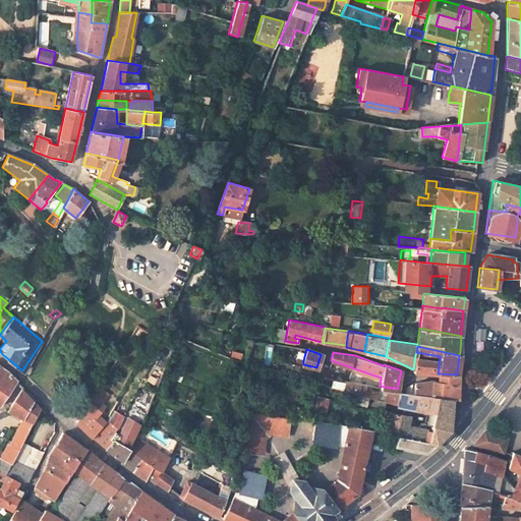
[(415,355),(413,369),(438,373),(440,359),(415,355)]
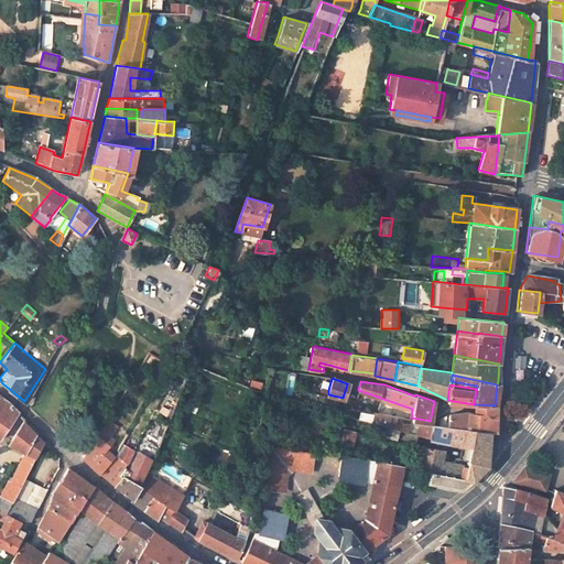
[(8,402),(0,394),(0,440),(19,412),(8,402)]
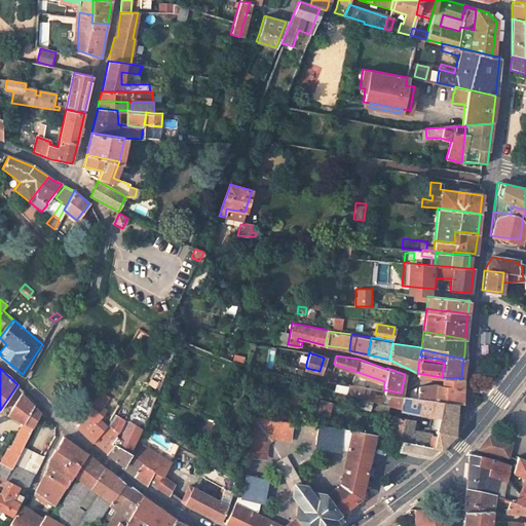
[(400,406),(402,392),(401,392),(383,389),(373,387),(335,380),(333,387),(370,398),(379,400),(387,402),(387,403),(400,406)]
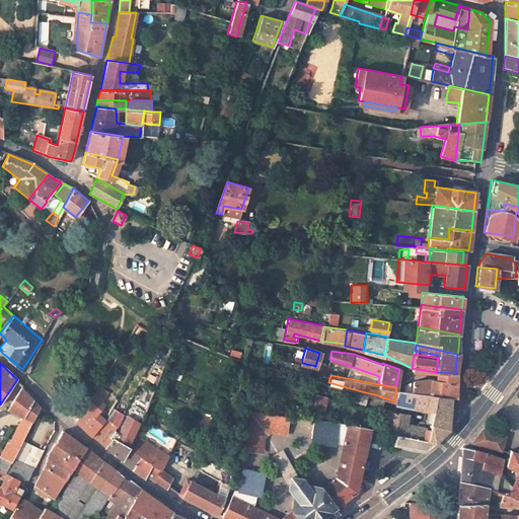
[(412,380),(411,389),(428,392),(430,376),(412,380)]
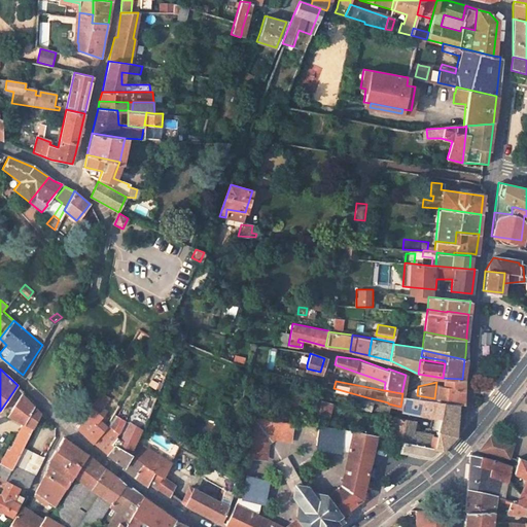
[(462,387),(436,382),(434,398),(455,402),(461,403),(462,387)]
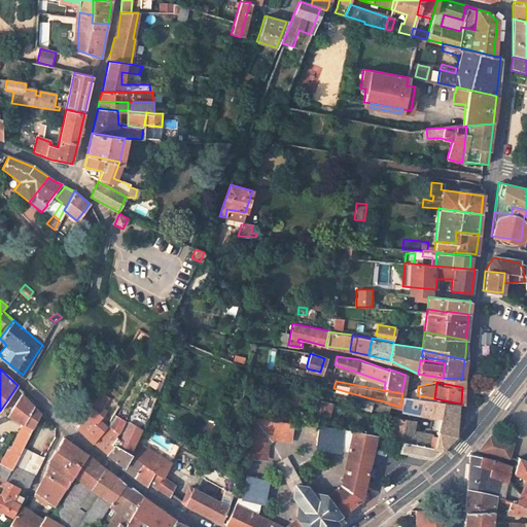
[(106,424),(97,418),(104,408),(101,406),(109,395),(101,388),(77,426),(94,442),(106,424)]
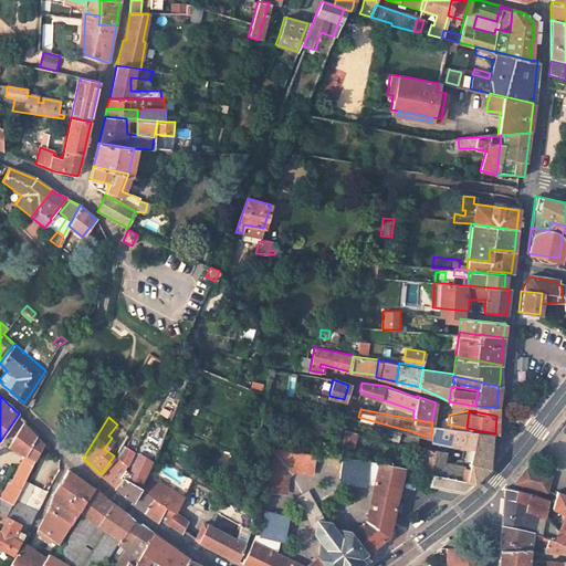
[(13,500),(23,480),(34,459),(37,460),(44,442),(35,436),(38,432),(27,421),(10,447),(27,454),(13,480),(10,478),(0,498),(0,522),(4,525),(8,517),(6,515),(13,500)]
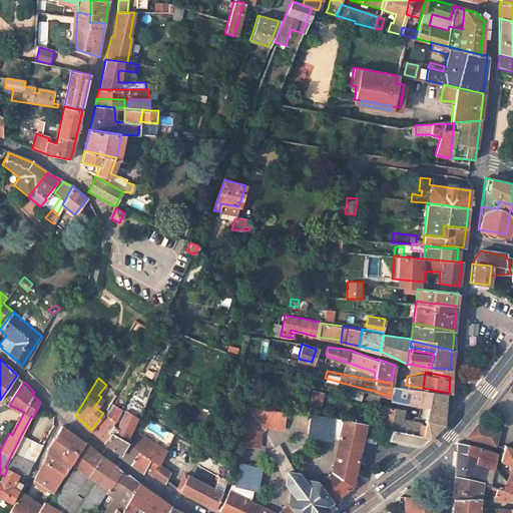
[(369,422),(391,427),(428,435),(441,421),(443,392),(423,388),(406,385),(392,383),(390,396),(428,404),(423,422),(410,419),(410,421),(400,418),(402,408),(382,403),(381,406),(374,404),(369,422)]
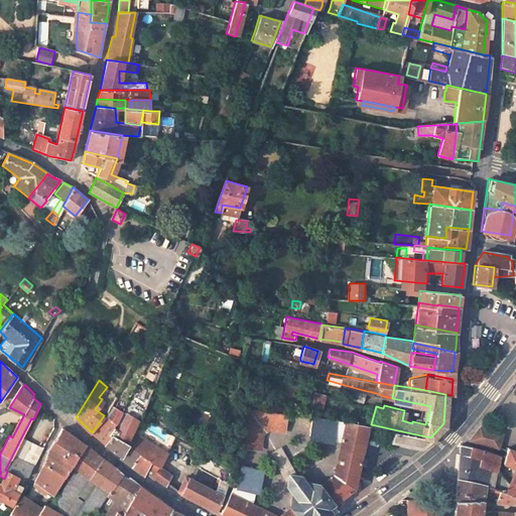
[(310,409),(315,392),(310,390),(305,407),(310,409)]
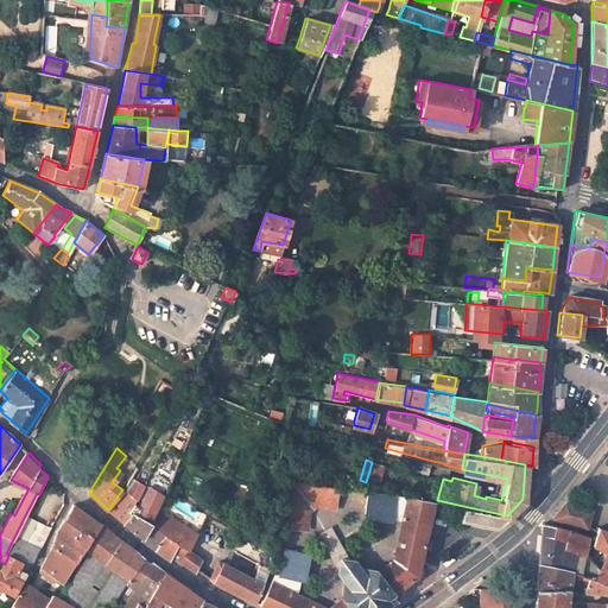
[(428,460),(425,469),(445,474),(448,466),(448,464),(438,462),(428,460)]
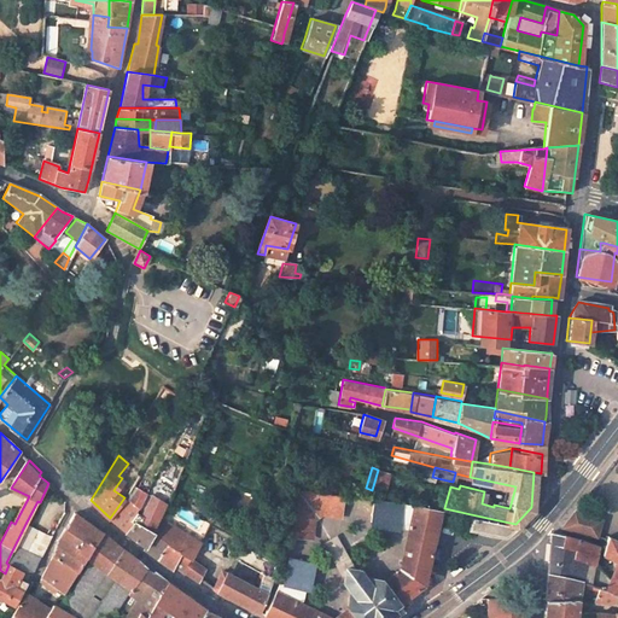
[(130,514),(136,506),(146,491),(138,487),(112,519),(116,524),(126,530),(133,520),(130,514)]
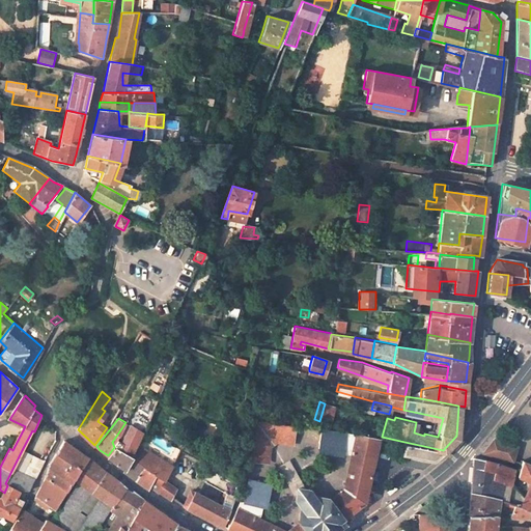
[(254,419),(247,459),(267,464),(271,446),(278,441),(295,444),(298,425),(254,419)]
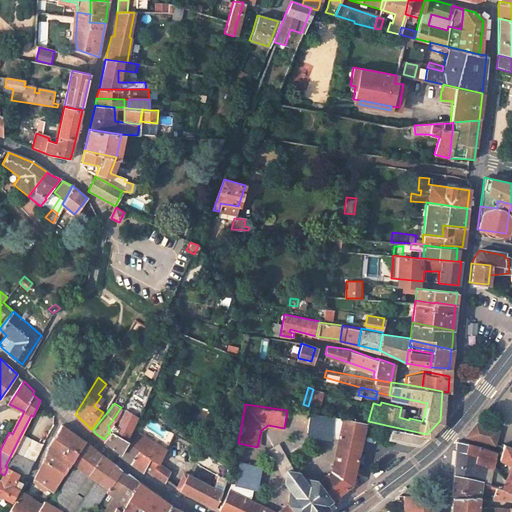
[(110,431),(104,439),(120,450),(119,453),(131,461),(137,448),(125,440),(133,421),(135,417),(125,410),(118,423),(113,419),(108,426),(110,431)]
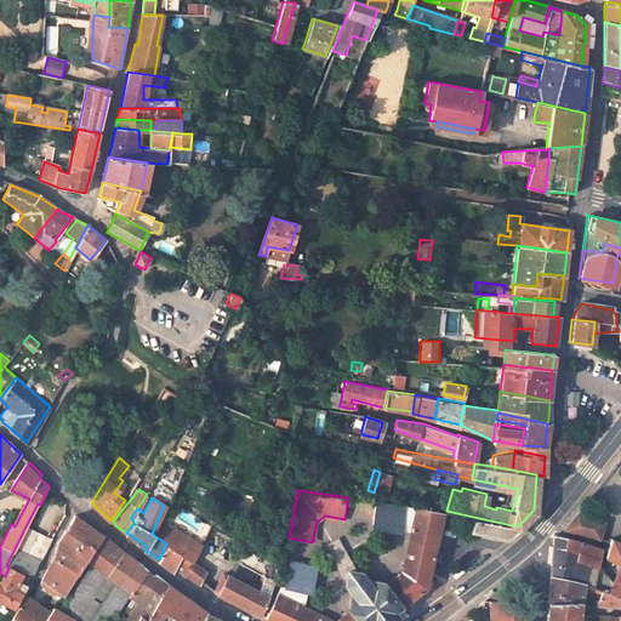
[(198,582),(200,579),(206,568),(191,558),(201,541),(210,524),(171,501),(165,513),(161,511),(152,534),(166,543),(181,553),(175,567),(198,582)]
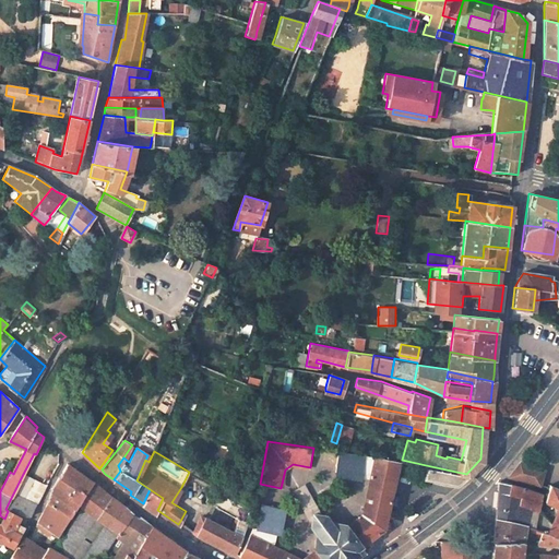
[(251,527),(249,534),(248,533),(237,555),(246,558),(353,558),(364,551),(359,544),(368,537),(382,526),(399,460),(375,453),(375,455),(337,451),(334,471),(370,476),(361,513),(344,525),(341,520),(336,518),(335,518),(331,520),(324,512),(311,510),(310,522),(317,531),(313,533),(313,544),(316,547),(299,558),(270,544),(272,537),(278,508),(259,503),(252,527),(251,527)]
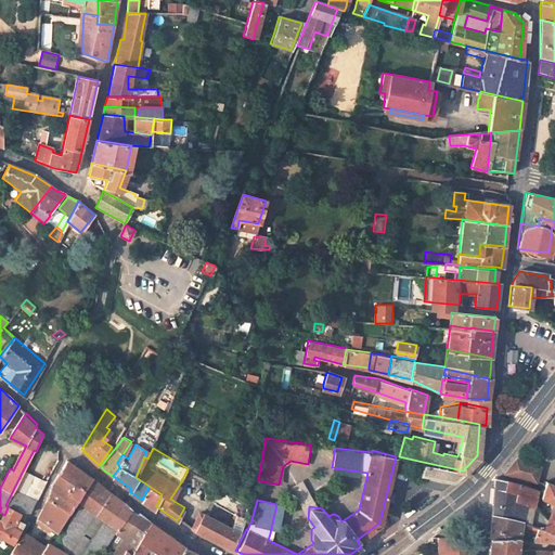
[(506,469),(514,459),(512,456),(503,467),(506,469)]
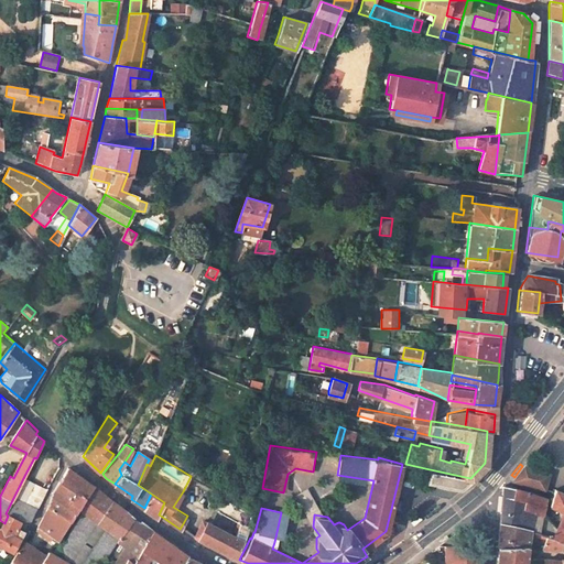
[(548,474),(522,466),(514,477),(512,479),(543,488),(548,474)]
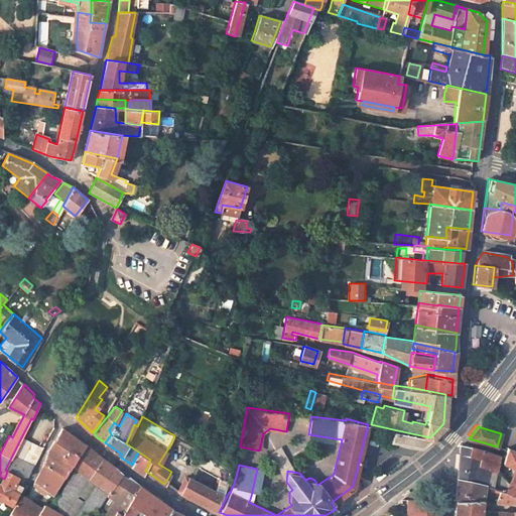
[(86,442),(67,427),(50,452),(72,464),(86,442)]
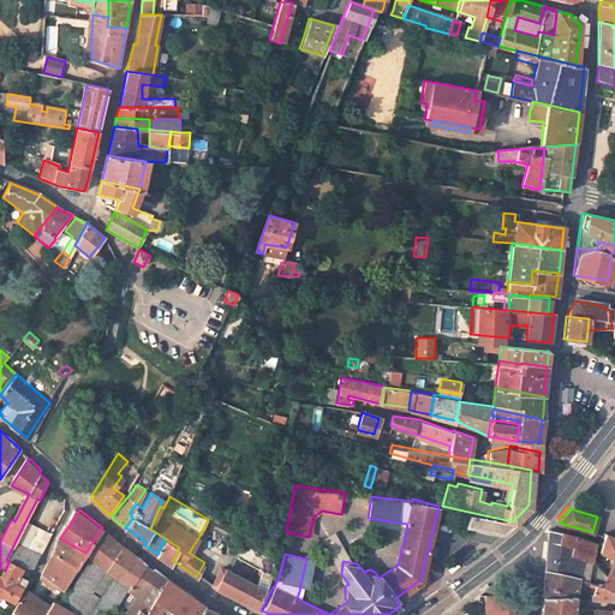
[(495,531),(501,532),(513,521),(469,512),(465,525),(495,531)]
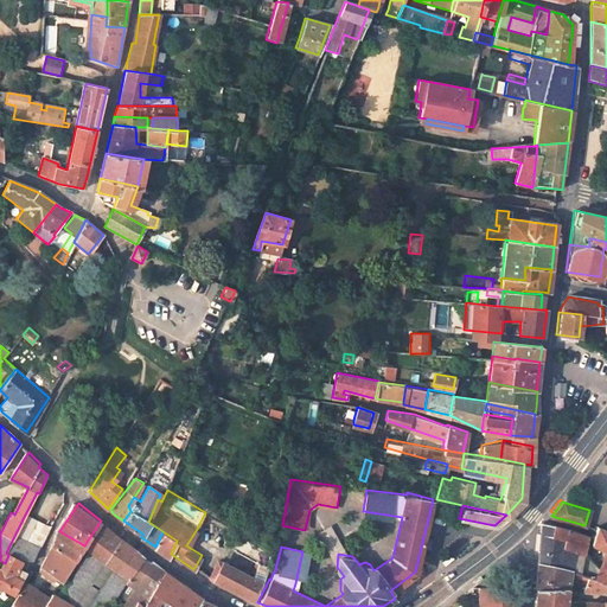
[(25,515),(14,536),(42,550),(53,529),(25,515)]
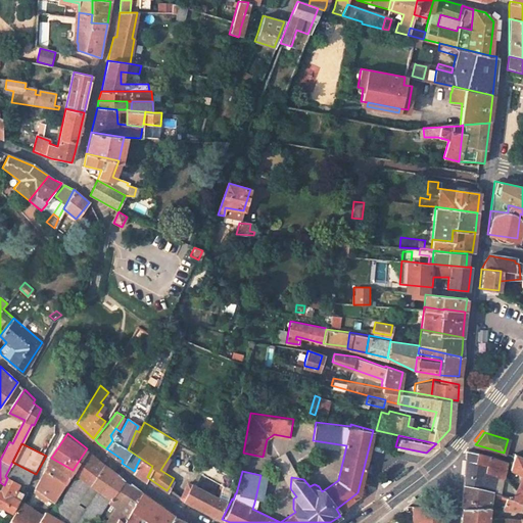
[(80,474),(64,500),(73,505),(62,521),(65,522),(67,522),(105,463),(87,448),(73,470),(80,474)]
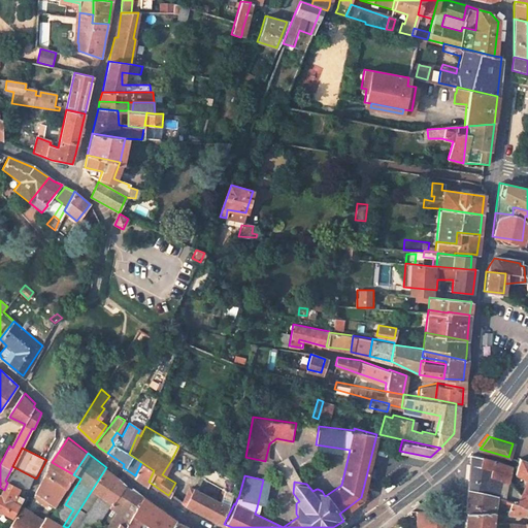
[(512,467),(471,454),(470,463),(508,482),(512,467)]
